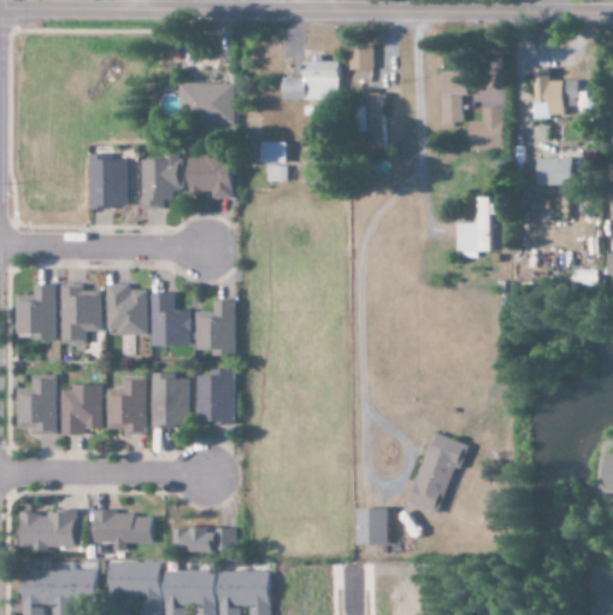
[(348,69),(371,69),(371,46),(348,46),(348,69)]
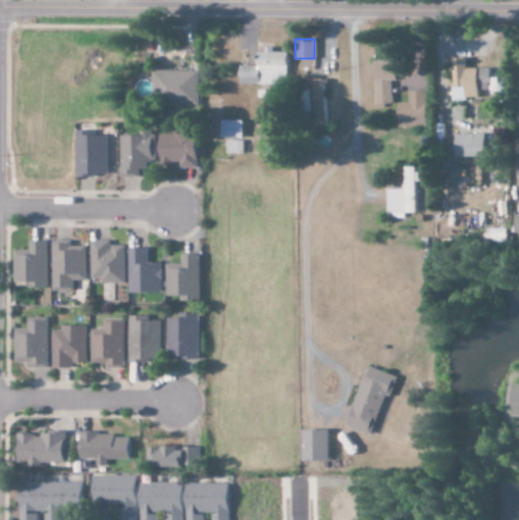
[(239,84),(287,84),(287,51),(271,51),(271,49),(257,49),(256,64),(240,64),(239,84)]
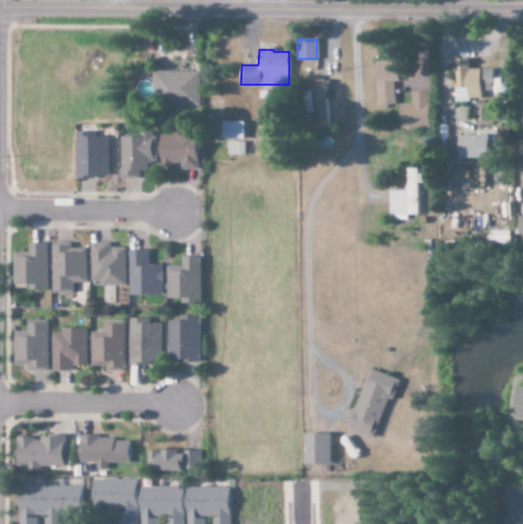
[(377,104),(394,104),(393,76),(404,75),(404,52),(390,52),(390,61),(376,61),(377,104)]
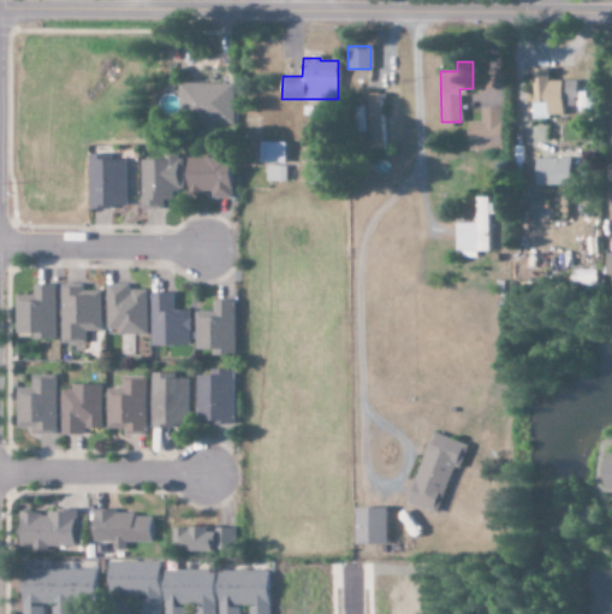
[(575,80),(548,80),(548,68),(532,69),(532,117),(564,117),(563,108),(576,108),(575,80)]
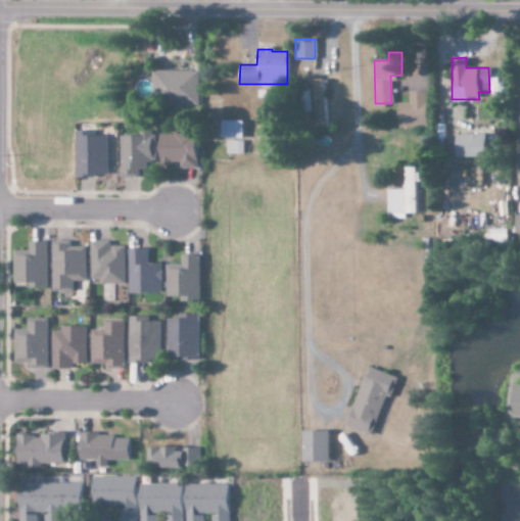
[(199,103),(200,72),(160,70),(159,102),(199,103)]
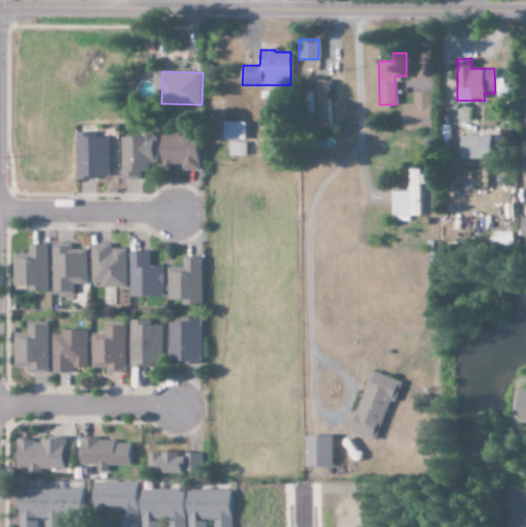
[(315,80),(320,129),(332,128),(327,79),(315,80)]
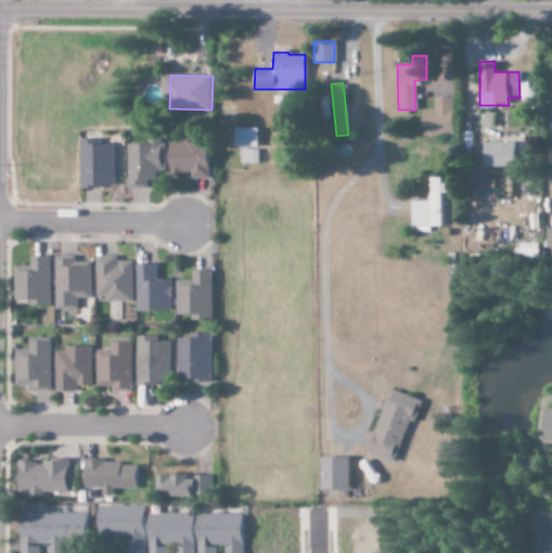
[(423,134),(453,133),(452,95),(434,97),(434,108),(423,108),(423,134)]
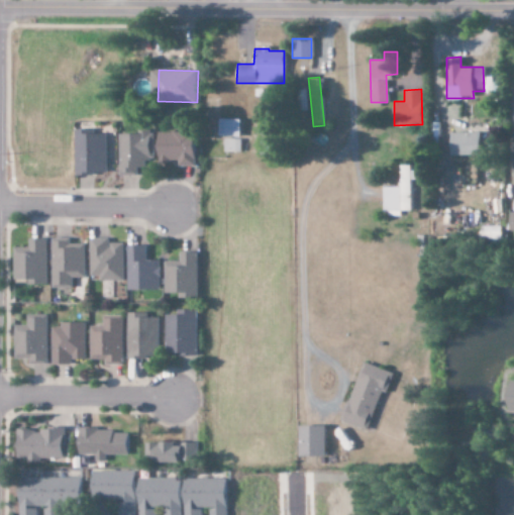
[(223,150),(239,150),(240,118),(219,117),(218,135),(223,135),(223,150)]
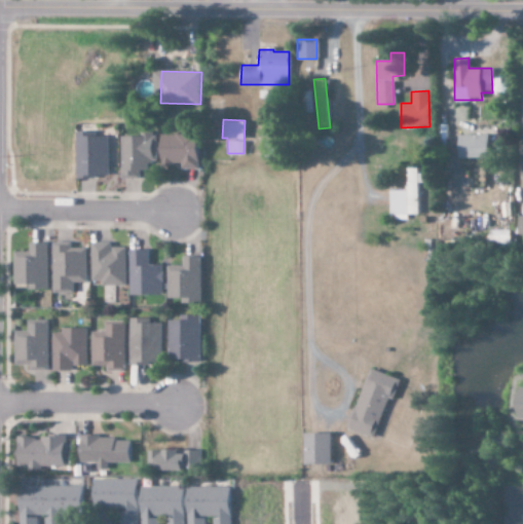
[(107,136),(89,137),(89,131),(75,131),(76,177),(108,176),(107,136)]
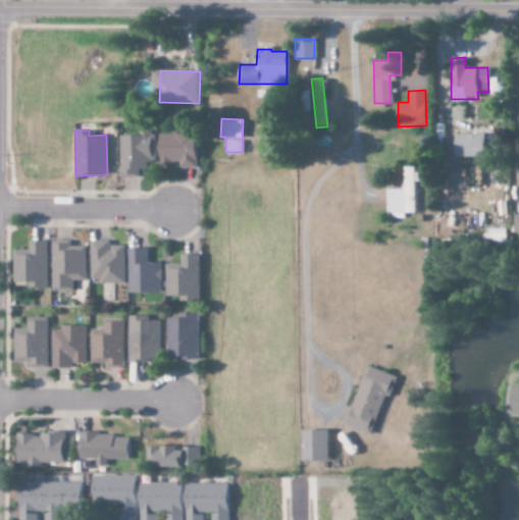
[(119,135),(119,175),(138,175),(138,169),(146,169),(146,162),(155,162),(155,130),(140,130),(140,135),(119,135)]
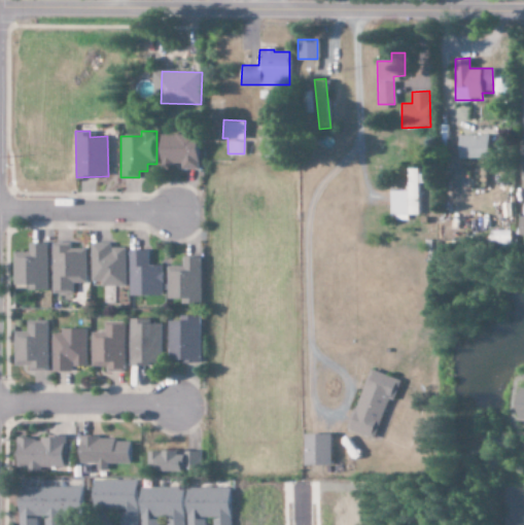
[(163,133),(162,164),(181,164),(181,169),(200,169),(201,133),(163,133)]
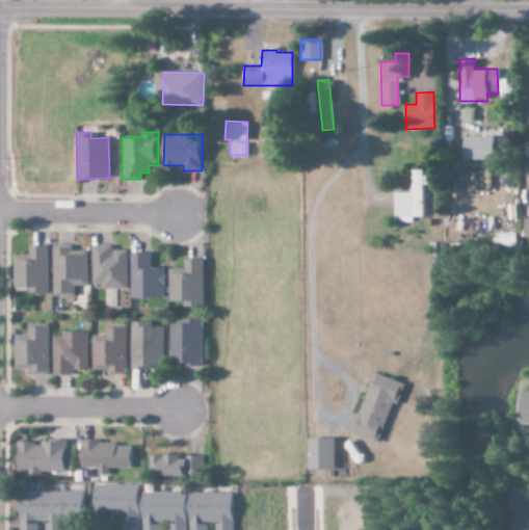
[(494,158),(494,135),(463,135),(463,159),(494,158)]
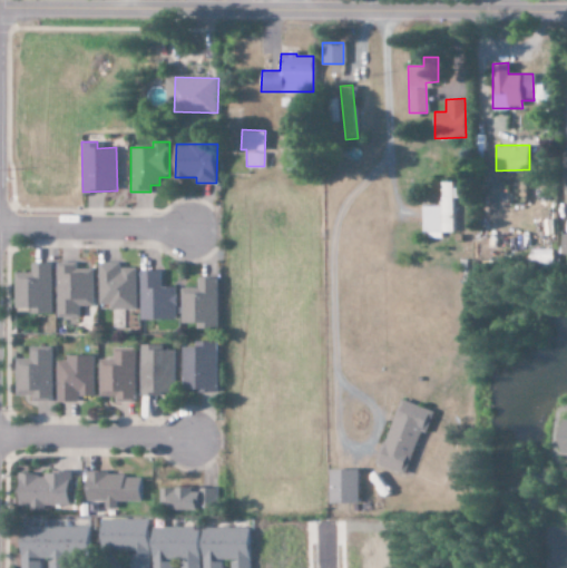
[(420,232),(452,232),(452,197),(456,197),(456,182),(441,182),(440,206),(421,205),(420,232)]
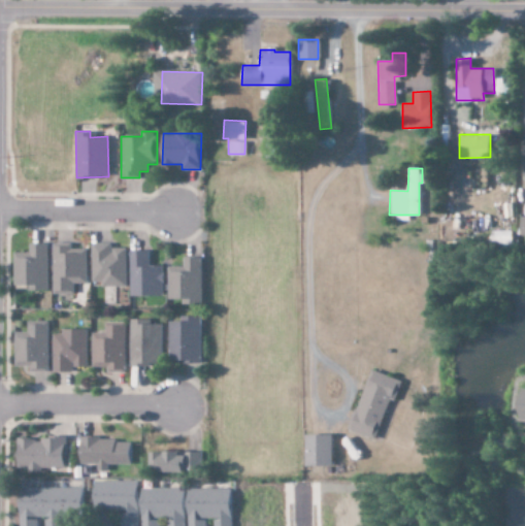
[(13,285),(27,285),(27,290),(47,290),(46,242),(28,243),(28,252),(12,252),(13,285)]
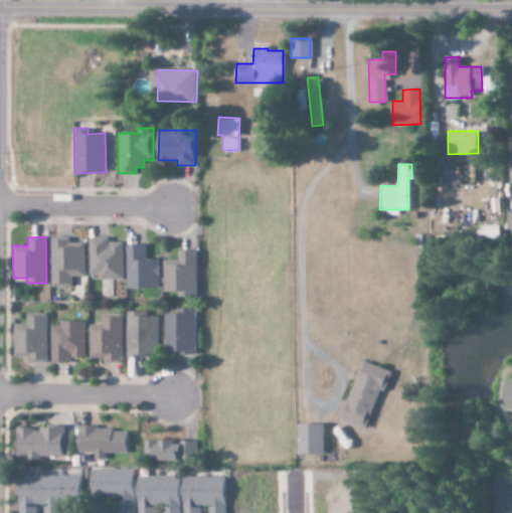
[(83,275),(83,241),(69,242),(69,236),(50,236),(51,285),(71,285),(71,276),(83,275)]
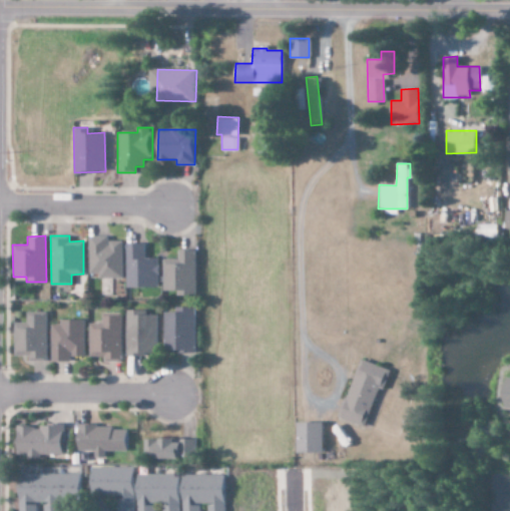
[(88,273),(97,273),(97,278),(121,278),(122,240),(108,239),(108,235),(88,235),(88,273)]
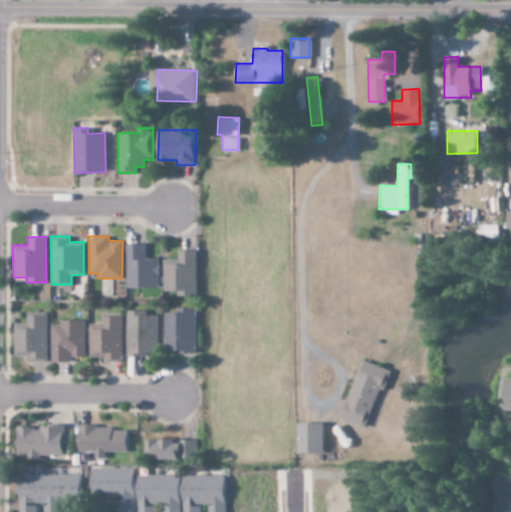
[(145,243),(125,243),(126,288),(159,287),(158,254),(145,255),(145,243)]
